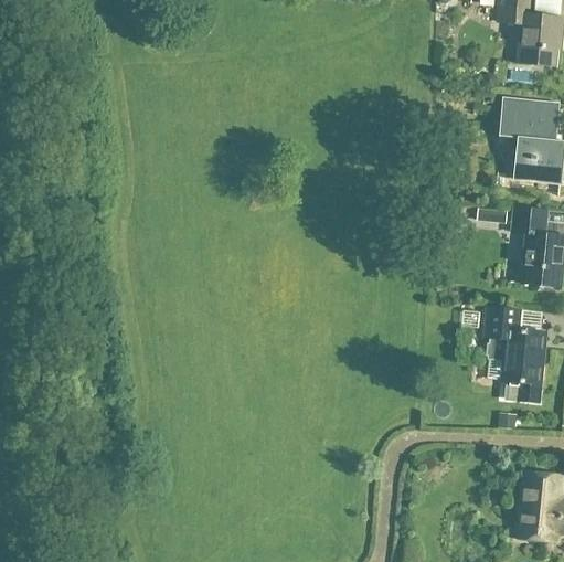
[(500,0),(499,20),(523,22),(520,61),(556,65),(559,39),(563,39),(563,17),(529,13),(530,0),(500,0)]
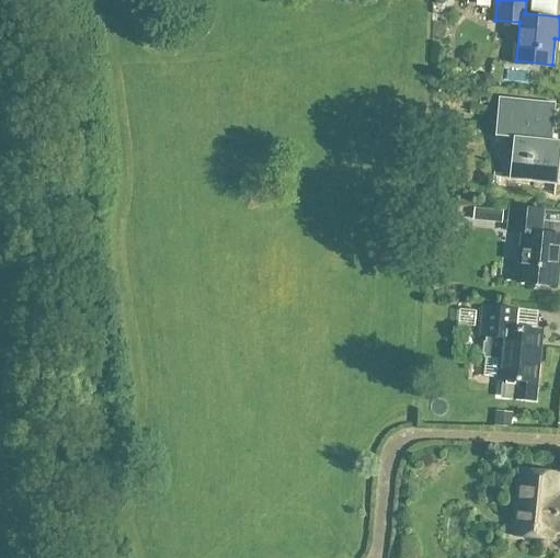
[(551,139),(556,101),(500,95),(495,134),(515,136),(512,177),(557,182),(559,154),(559,139),(551,139)]
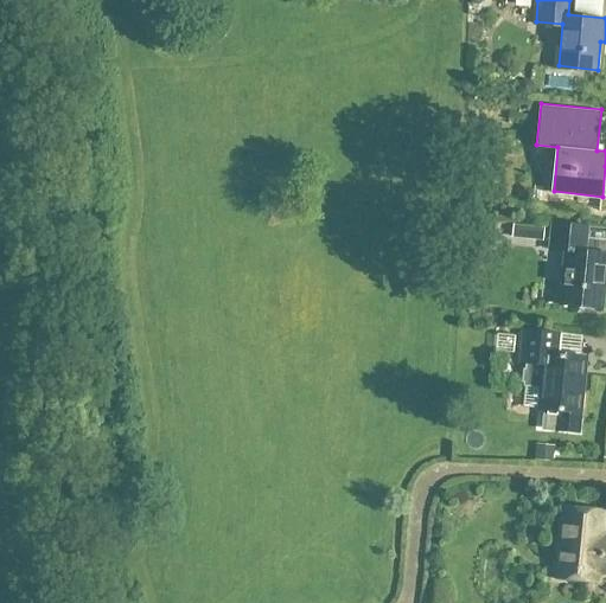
[(589,225),(553,222),(549,248),(567,250),(562,302),(600,307),(604,276),(605,276),(605,251),(586,250),(589,225)]
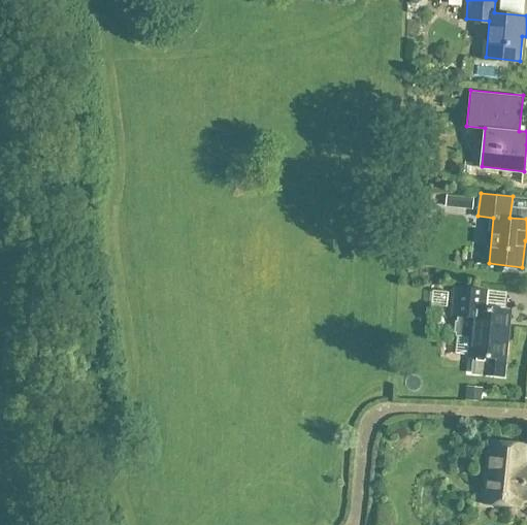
[(427,282),(425,297),(440,299),(442,285),(427,282)]
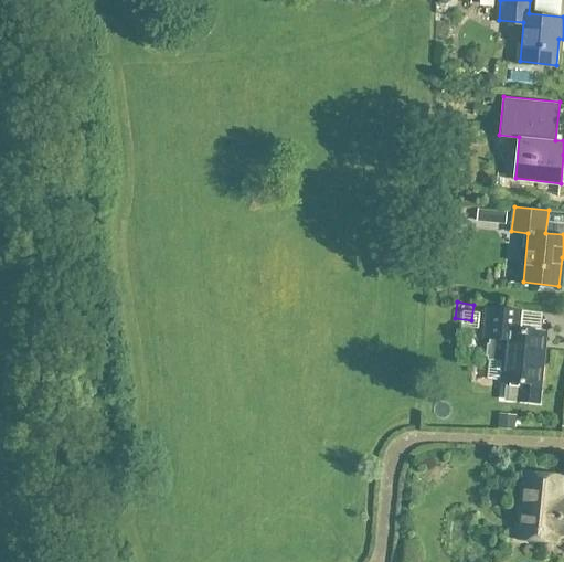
[(489,307),(486,336),(490,337),(488,358),(491,359),(489,377),(502,378),(502,380),(510,380),(508,398),(539,401),(546,332),(518,329),(520,309),(489,307)]
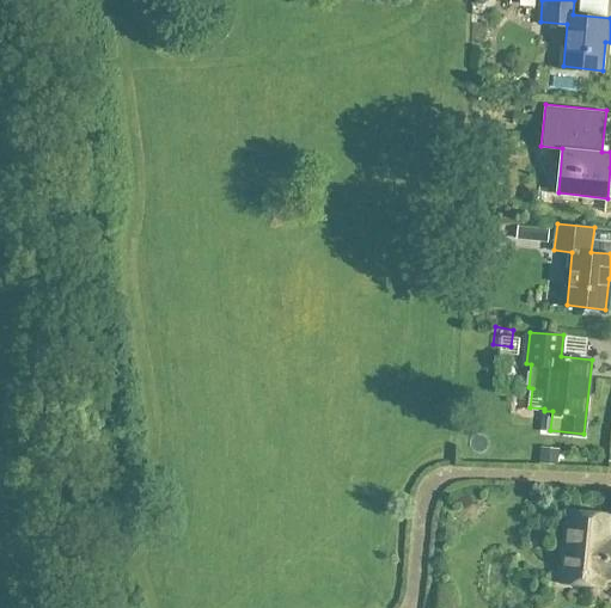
[(542,444),(541,460),(560,462),(561,446),(542,444)]
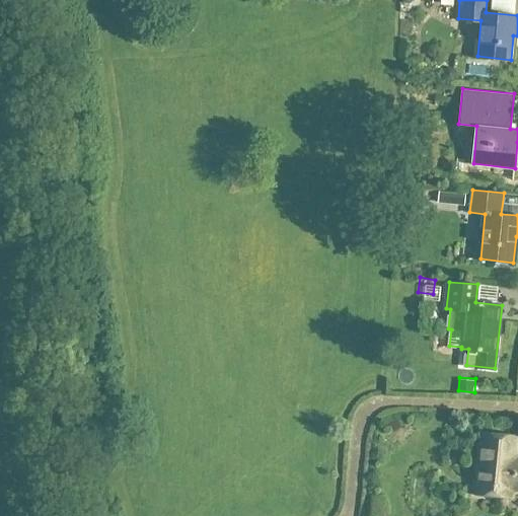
[(517,436),(482,432),(475,493),(512,497),(513,488),(517,488),(517,458),(516,458),(517,447),(517,436)]
